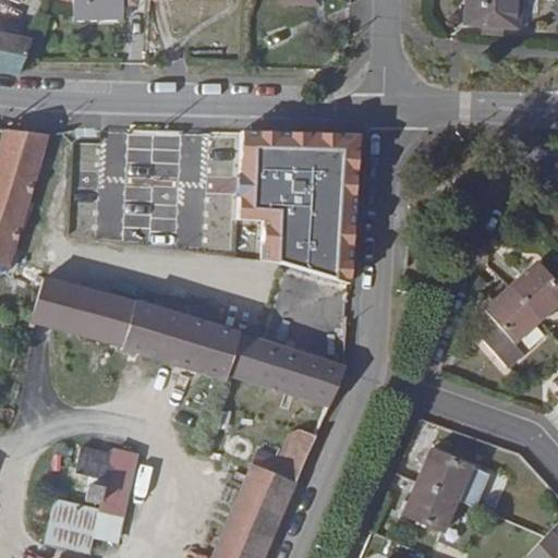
[(72,0),(73,22),(123,20),(123,5),(133,4),(133,0),(72,0)]
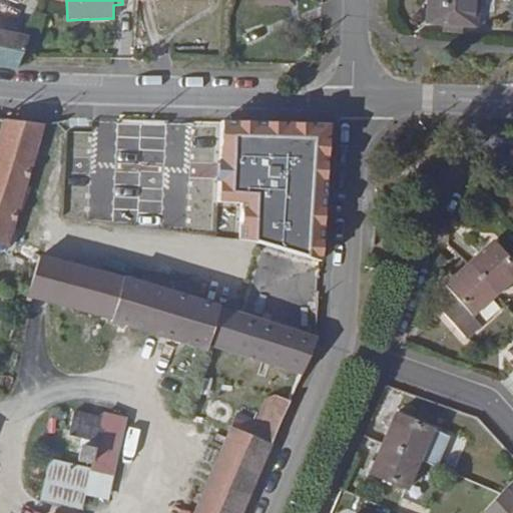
[(428,0),(426,22),(478,27),(479,0),(428,0)]
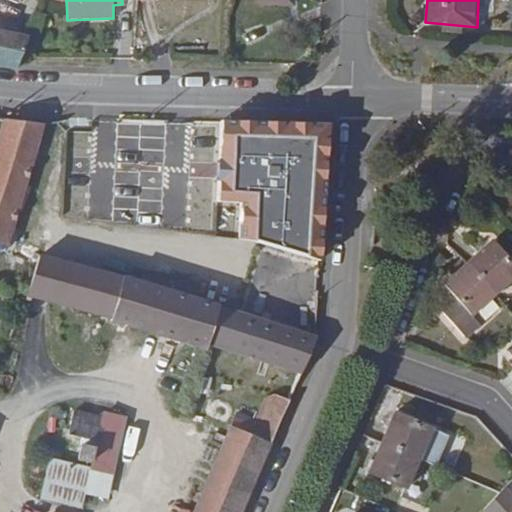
[(29,37),(0,30),(0,66),(16,71),(29,37)]
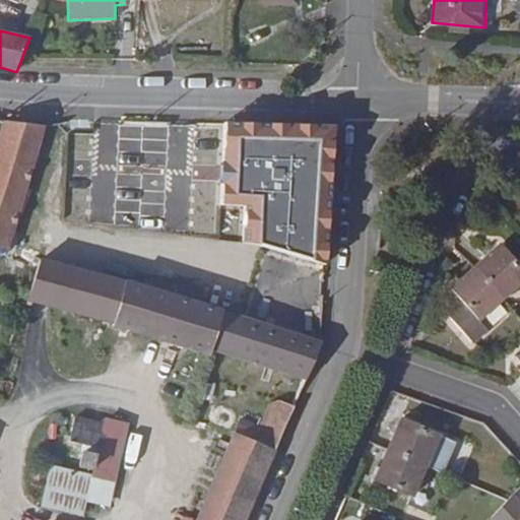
[(171,296),(173,290),(150,283),(149,288),(125,281),(50,262),(8,251),(13,230),(44,126),(5,121),(0,135),(0,294),(113,324),(112,326),(209,355),(211,350),(305,380),(321,342),(195,303),(171,296)]
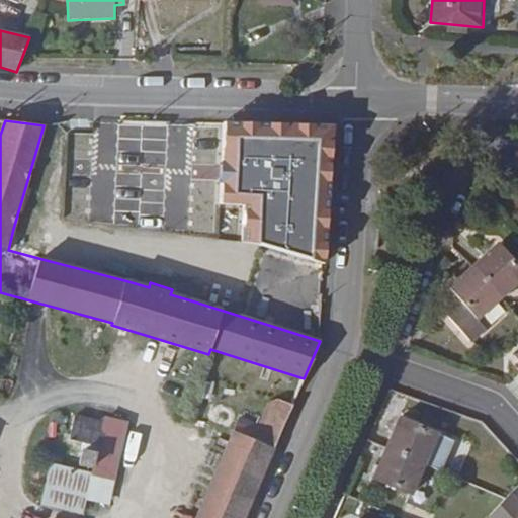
[(79,160),(77,203),(118,205),(120,162),(79,160)]
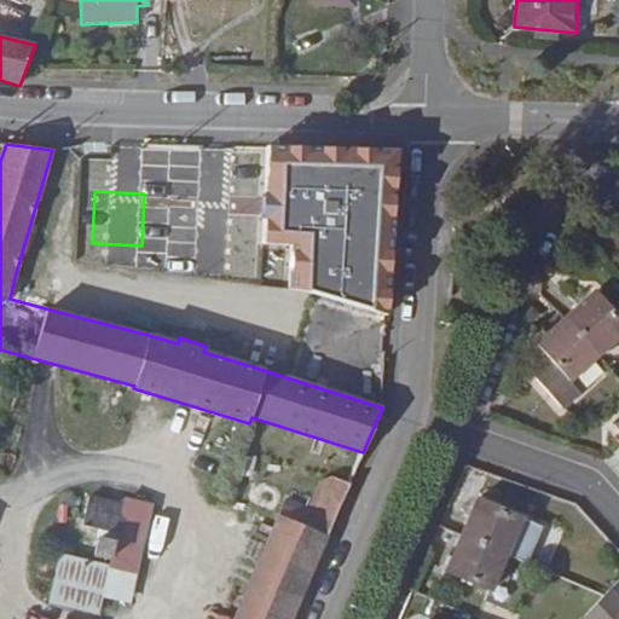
[(618,319),(594,291),(566,317),(599,354),(618,335),(618,319)]
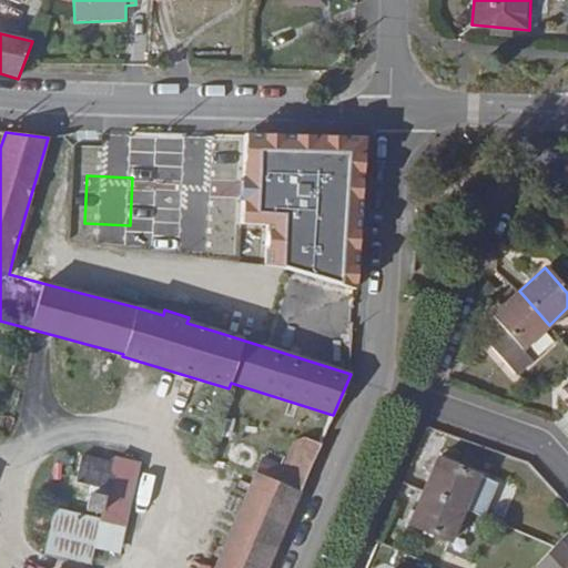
[(549,325),(519,291),(493,315),(506,330),(490,344),(516,373),(533,359),(524,350),(549,325)]
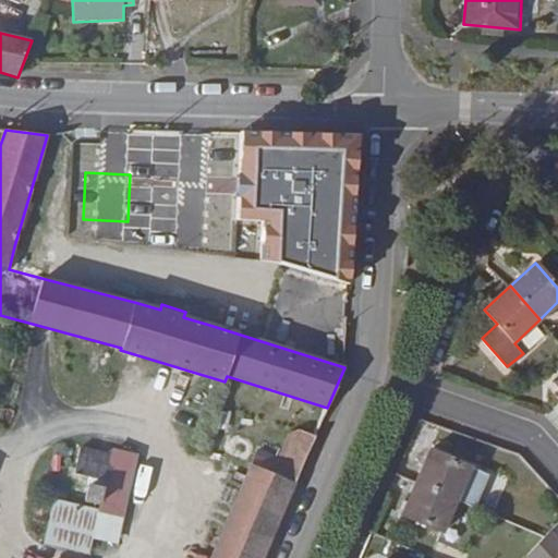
[(186,306),(185,312),(183,317),(209,325),(213,315),(186,306)]
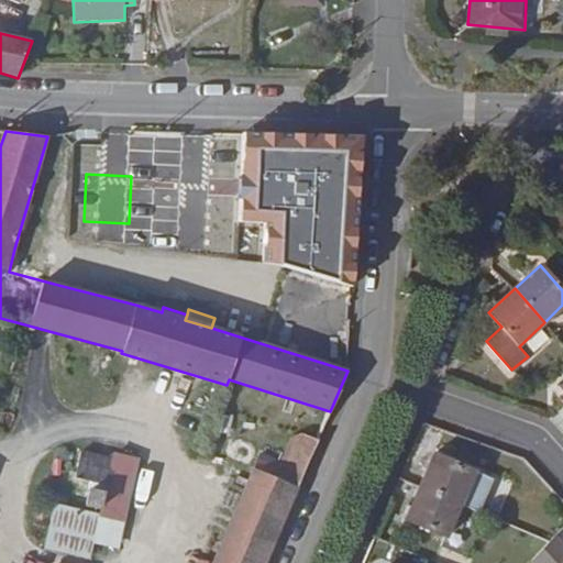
[(255,409),(242,405),(235,426),(249,430),(255,409)]
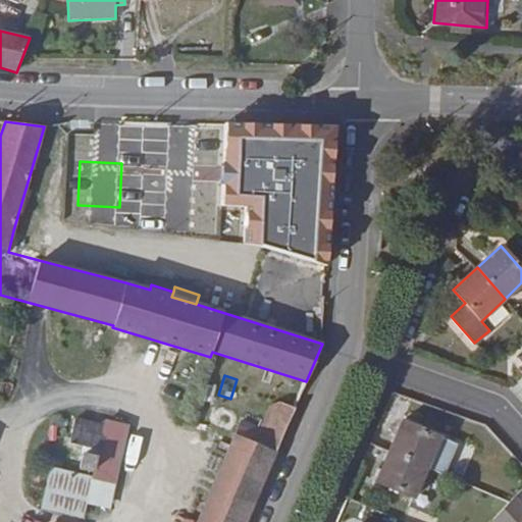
[(233,434),(276,453),(295,409),(279,403),(269,406),(259,427),(241,419),(233,434)]
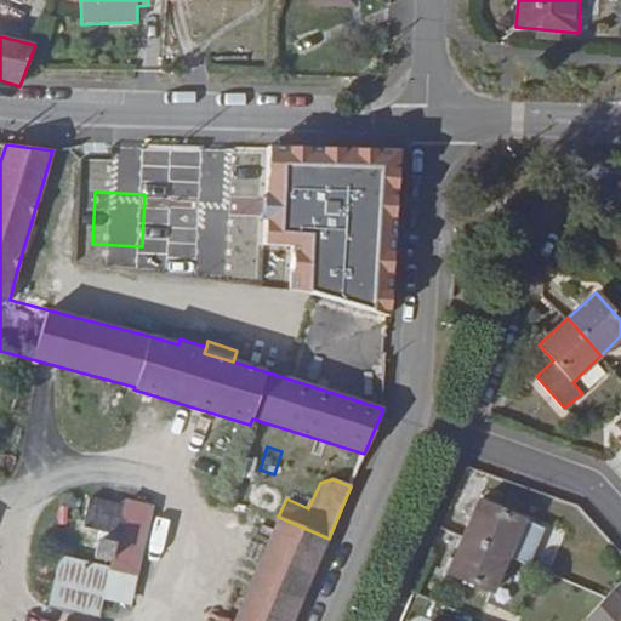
[(154,508),(125,500),(124,505),(90,496),(81,527),(117,535),(115,545),(98,541),(95,557),(112,562),(109,568),(60,556),(49,604),(100,616),(109,570),(137,576),(154,508)]
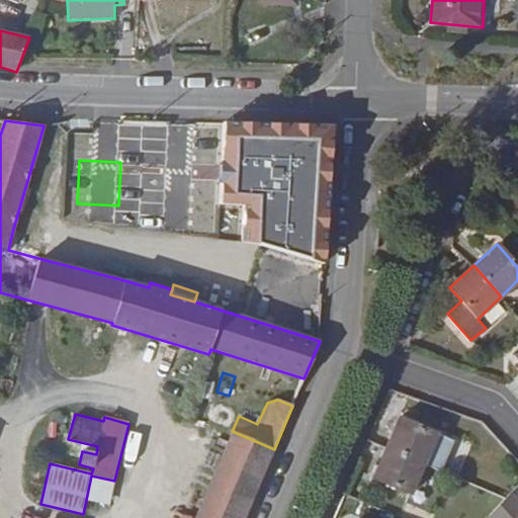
[(385,447),(424,464),(440,470),(452,440),(399,418),(385,447)]
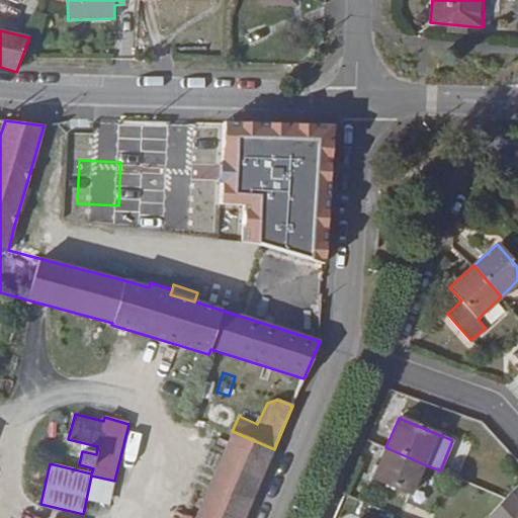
[(244,517),(274,449),(232,431),(194,517),(244,517)]
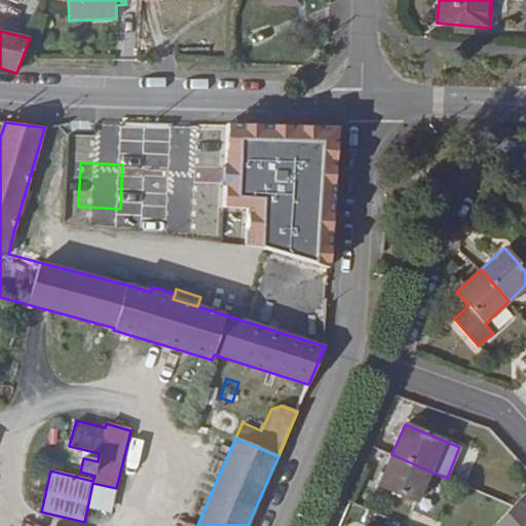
[(417,502),(430,472),(391,454),(379,485),(417,502)]
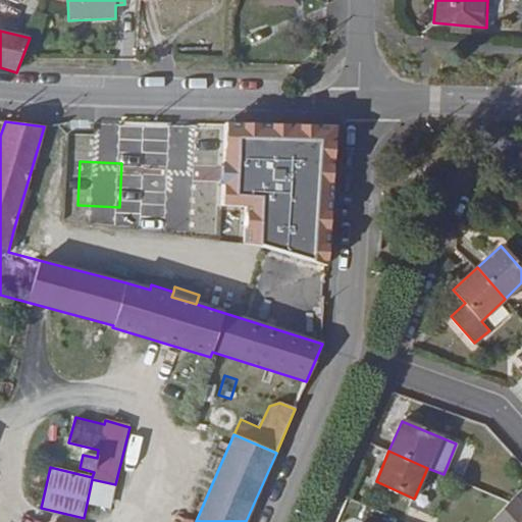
[(521,490),(489,521),(511,521),(521,512),(521,490)]
